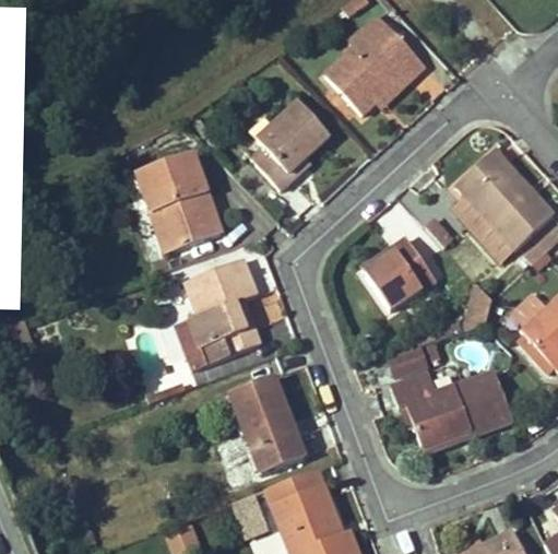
[(396,36),(375,12),(349,35),(359,45),(370,34),(384,48),(396,36)]
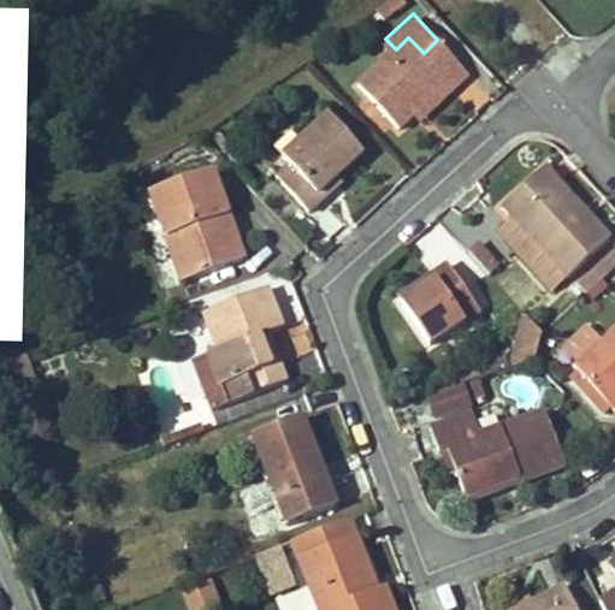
[(468,75),(437,40),(424,53),(408,37),(396,49),(359,84),(397,125),(413,112),(447,81),(453,88),(468,75)]
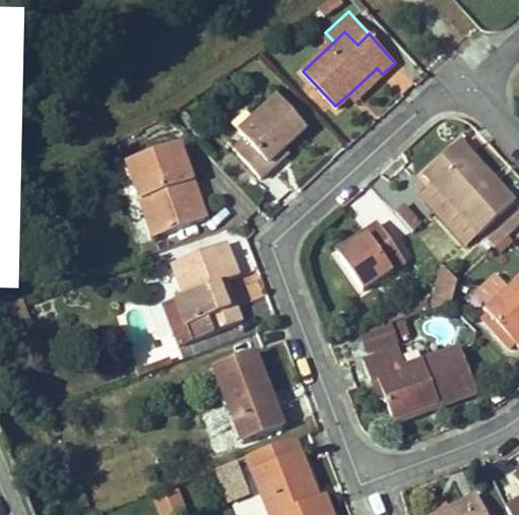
[(352,101),(382,74),(377,68),(348,94),(352,101)]
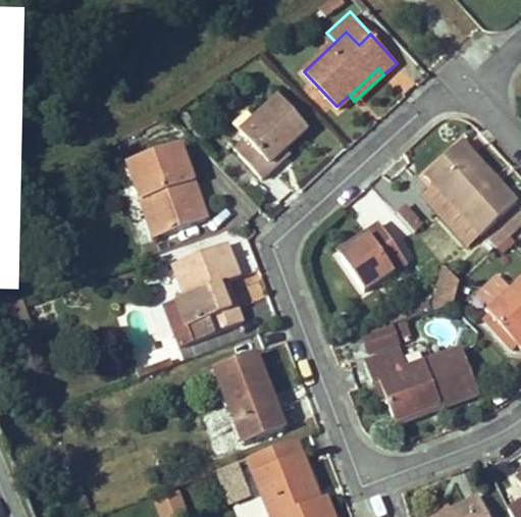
[(288,146),(310,125),(280,95),(251,122),(241,132),(253,145),(242,155),(263,178),(275,165),(271,161),(288,146)]
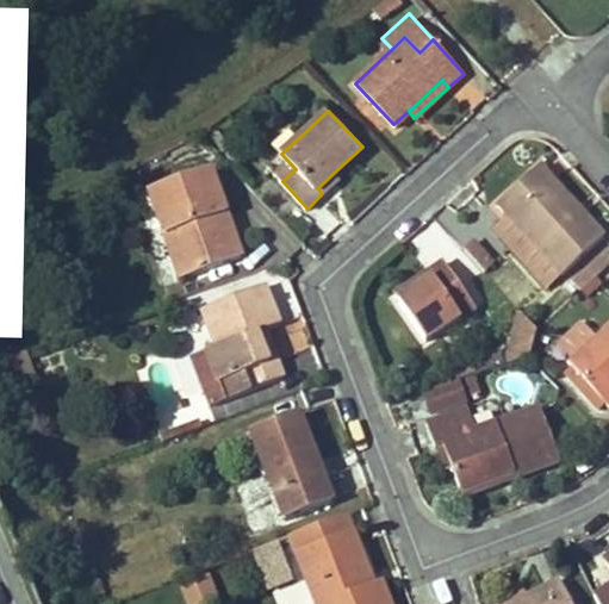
[(283,181),(296,169),(281,154),(268,166),(283,181)]
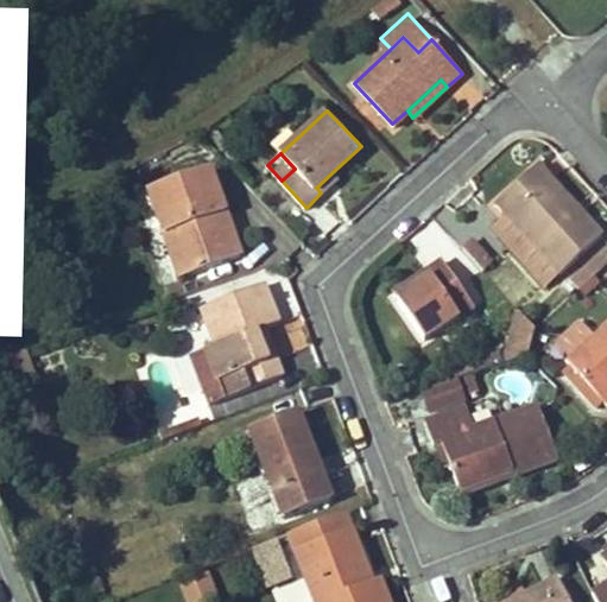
[(547,282),(602,230),(581,208),(577,211),(561,192),(566,189),(539,160),(497,198),(509,211),(494,225),(547,282)]
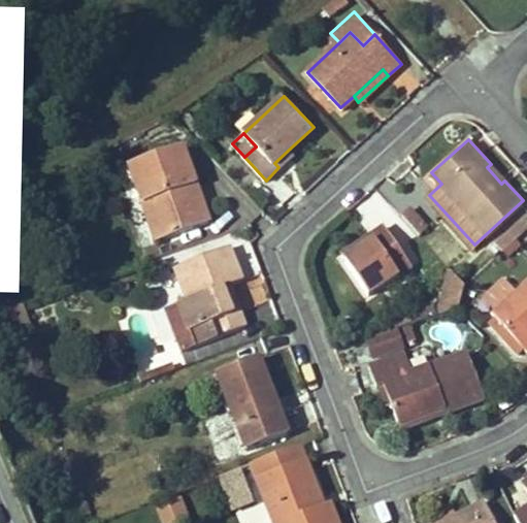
[(198,195),(193,183),(198,181),(185,144),(133,163),(147,200),(154,198),(167,234),(212,218),(203,193),(198,195)]
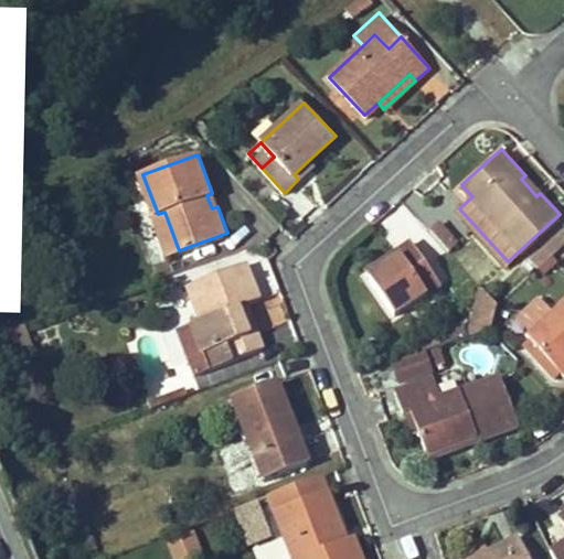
[(298,179),(316,163),(311,158),(294,174),(298,179)]
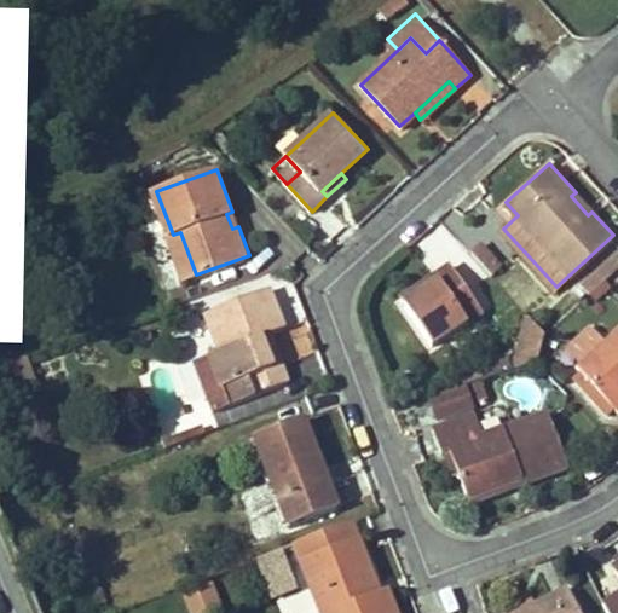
[(591,212),(576,192),(571,196),(588,215),(591,212)]
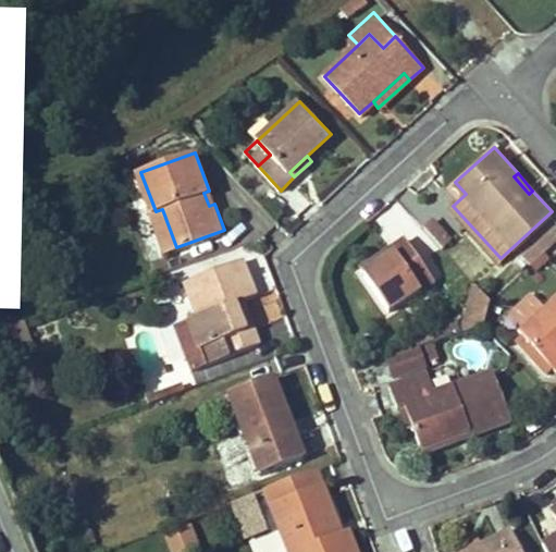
[(214,204),(209,191),(204,193),(209,206),(214,204)]
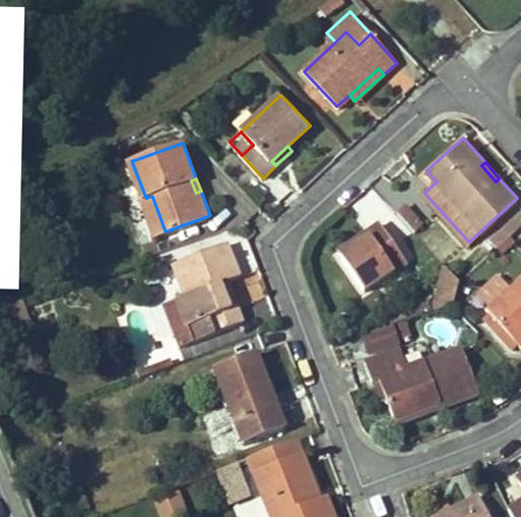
[(165,231),(152,196),(146,198),(159,234),(165,231)]
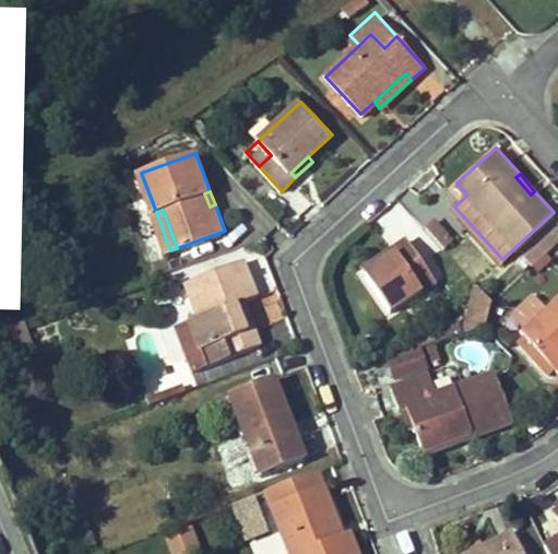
[(434,219),(425,225),(444,246),(452,238),(434,219)]
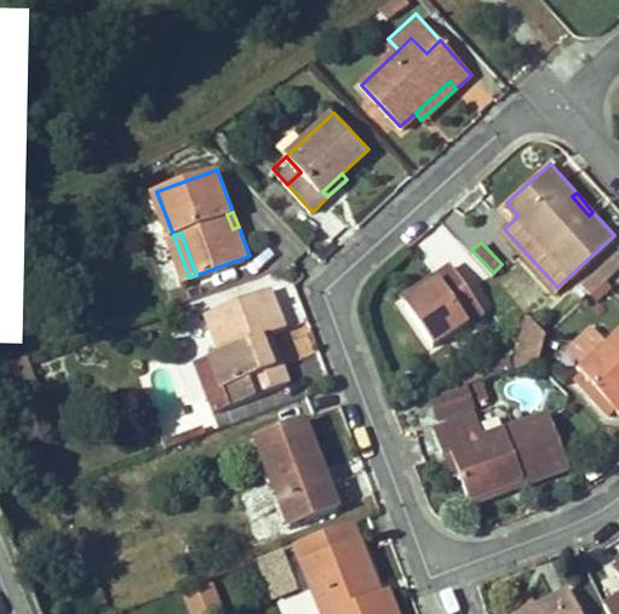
[(582,282),(589,291),(618,264),(618,248),(582,282)]
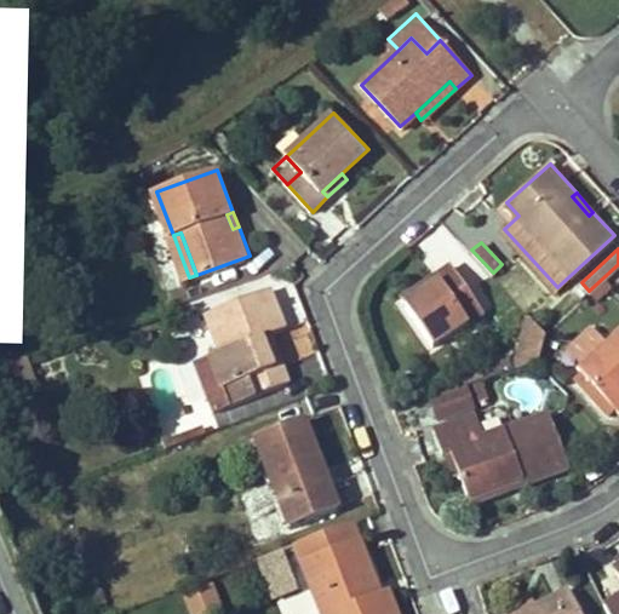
[(485,309),(453,264),(405,299),(435,344),(485,309)]
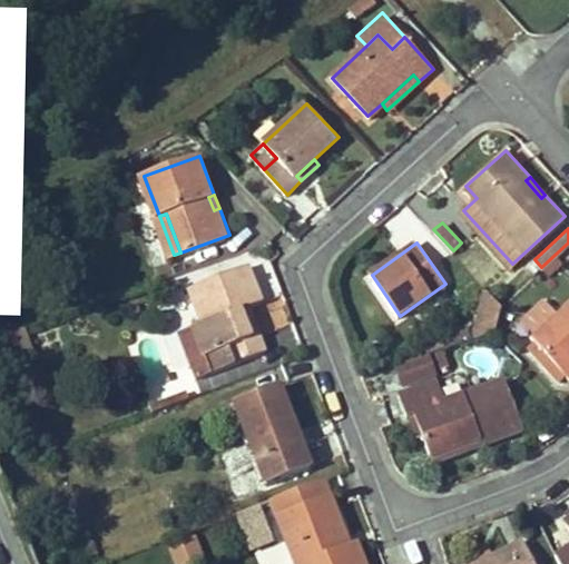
[(268,348),(256,313),(249,315),(245,305),(252,303),(266,297),(253,263),(194,285),(203,310),(206,319),(198,323),(215,369),(268,348)]
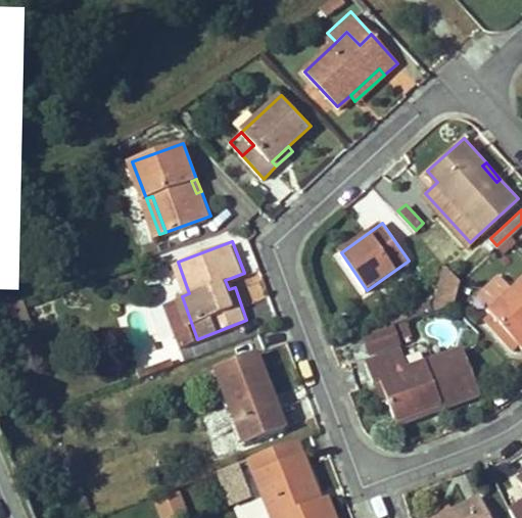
[(186,285),(178,262),(170,265),(182,296),(189,293),(186,285)]
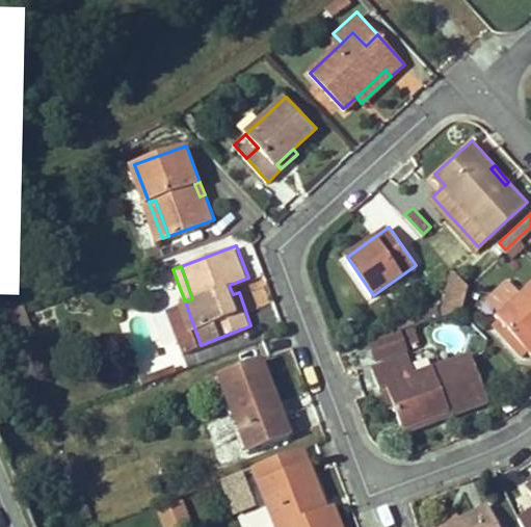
[(467,282),(454,268),(446,306),(448,312),(462,307),(469,283),(467,282)]
